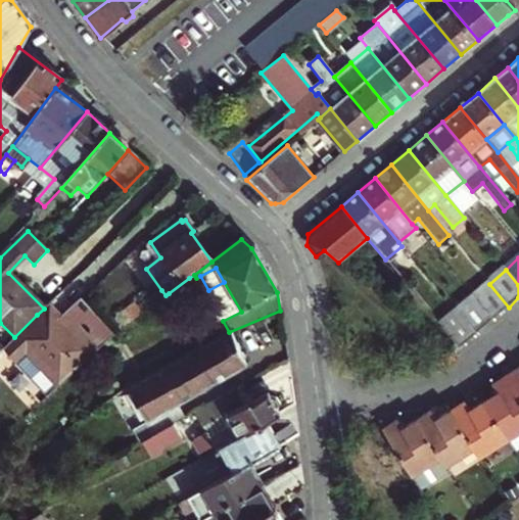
[(189,278),(169,293),(174,300),(194,287),(189,278)]
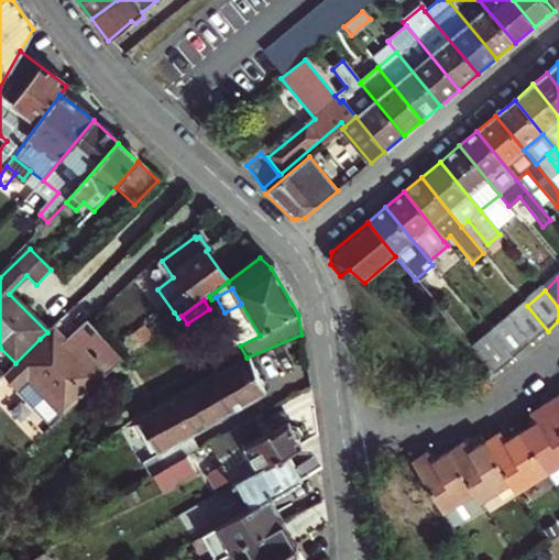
[(510,320),(530,347),(548,331),(527,306),(510,320)]
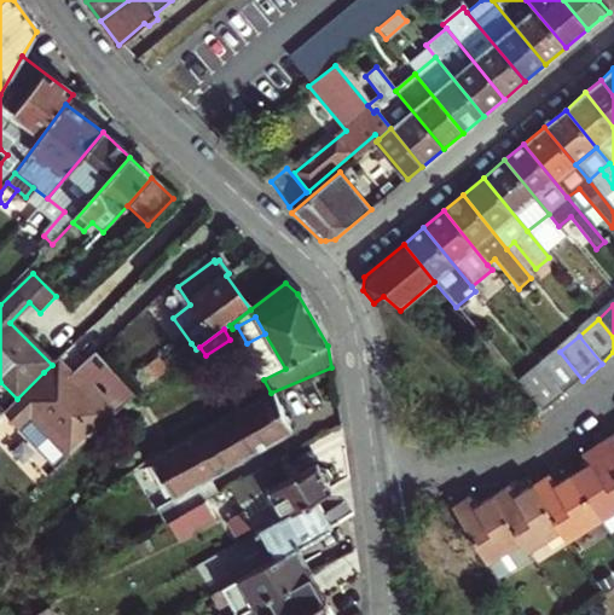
[(196,349),(191,343),(164,364),(168,370),(196,349)]
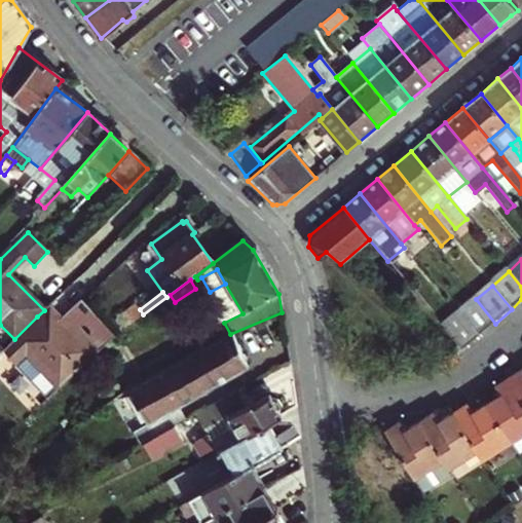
[(458,313),(479,338),(495,324),(476,299),(458,313)]
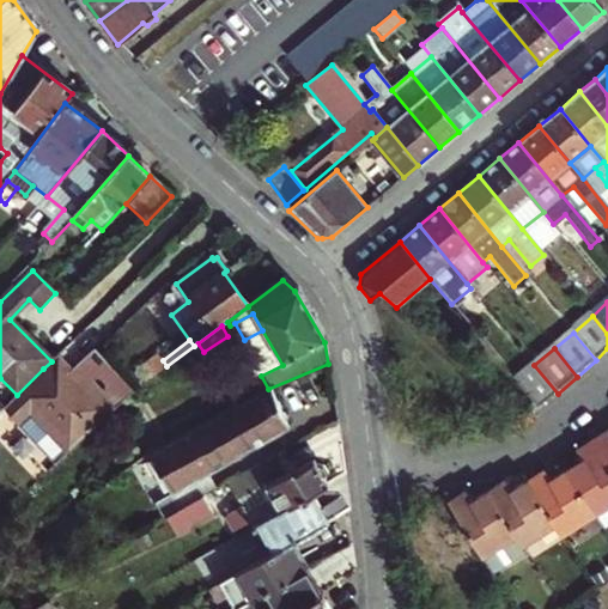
[(1,412),(56,466),(131,395),(91,354),(67,377),(59,385),(43,369),(17,395),(1,412)]
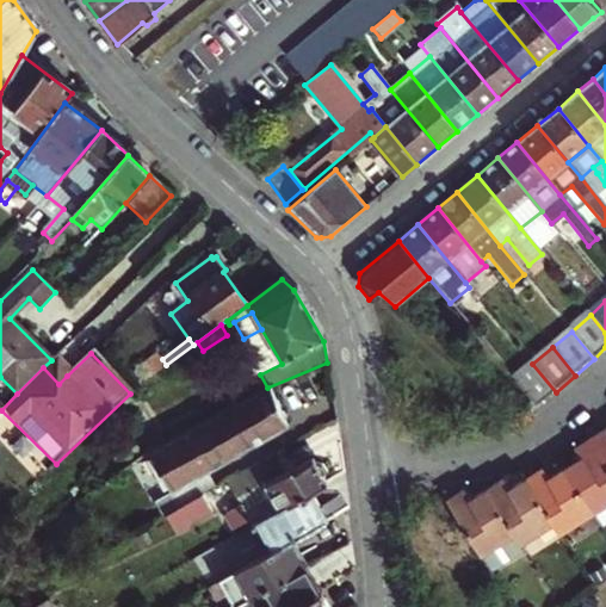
[(51,360),(43,367),(59,384),(67,376),(51,359),(51,360)]
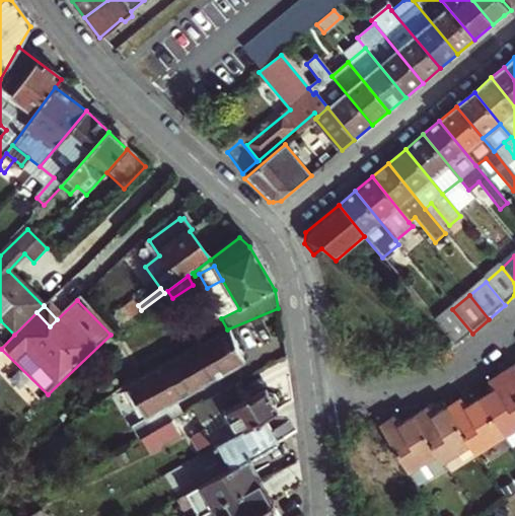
[(133,309),(137,314),(141,310),(138,305),(133,309)]
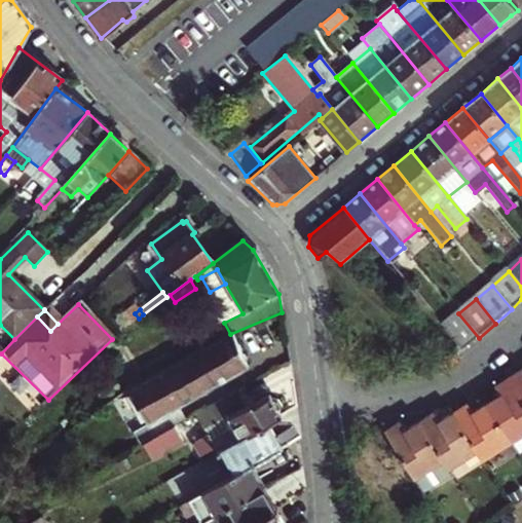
[(479,338),(458,313),(441,328),(461,352),(479,338)]
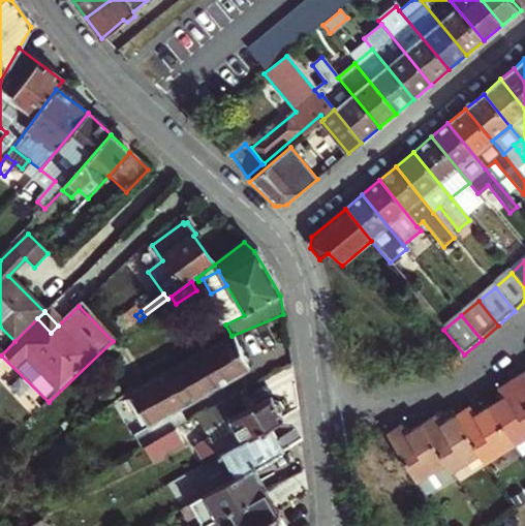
[(129,398),(149,432),(250,371),(232,336),(129,398)]
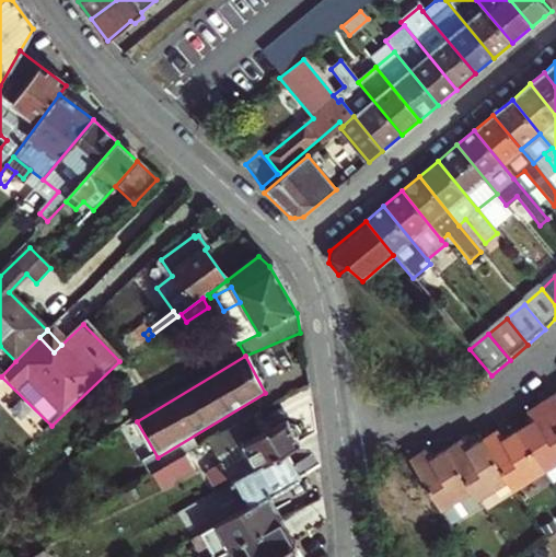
[(555,394),(544,402),(555,420),(555,394)]
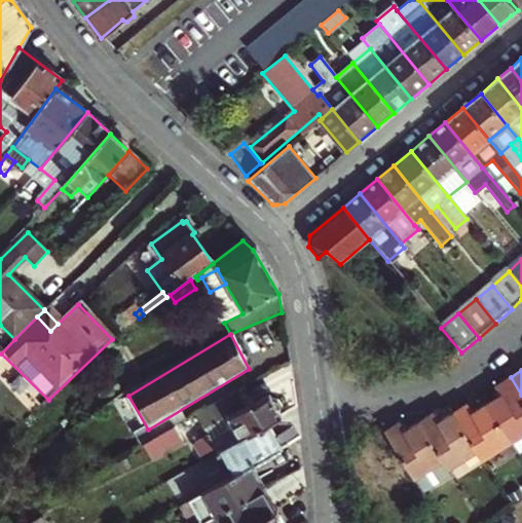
[(521,450),(521,395),(511,377),(495,386),(500,395),(487,403),(510,441),(518,453),(521,450)]
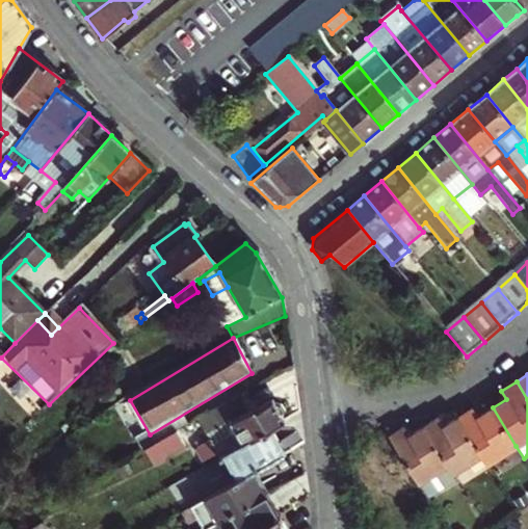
[(219,459),(225,456),(270,430),(284,422),(282,418),(284,414),(284,412),(281,407),(279,406),(274,406),(271,402),(255,412),(245,395),(200,423),(210,442),(199,449),(205,460),(217,454),(219,459)]
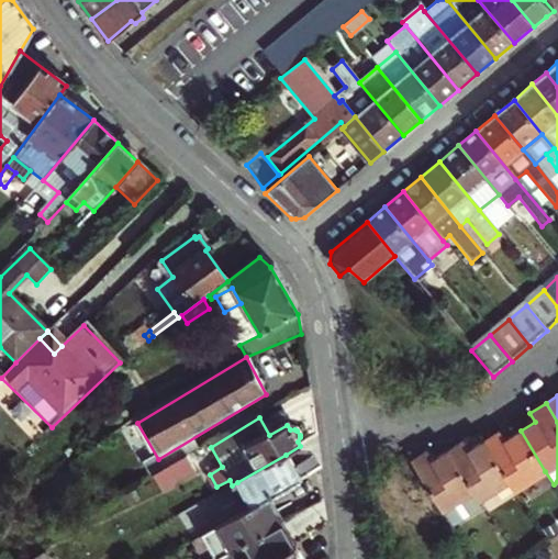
[(531,480),(545,471),(521,431),(505,439),(500,432),(484,442),(509,481),(516,493),(533,483),(531,480)]
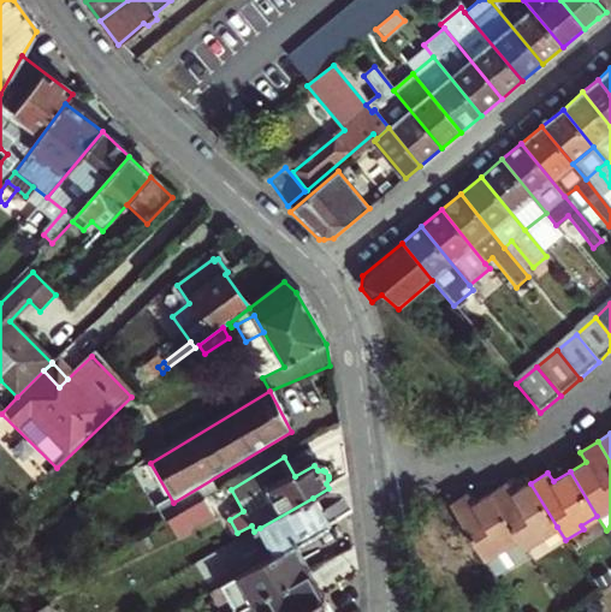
[(541,536),(557,527),(531,483),(515,493),(509,483),(492,494),(526,550),(543,539),(541,536)]
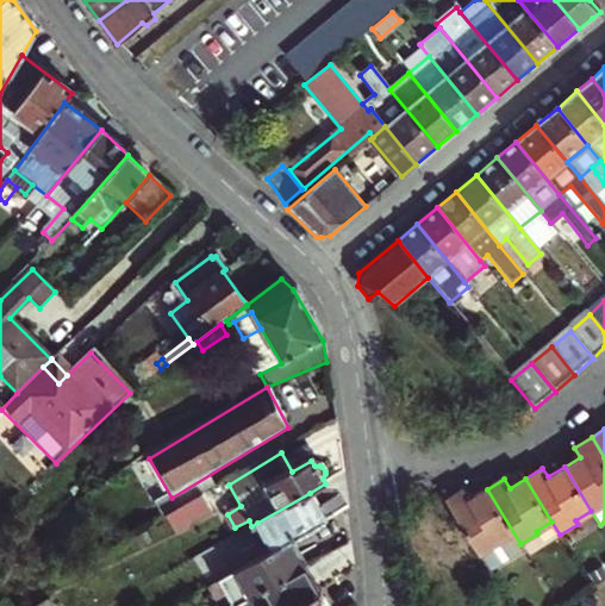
[(524,551),(521,544),(487,489),(471,499),(466,489),(447,501),(491,572),(524,551)]
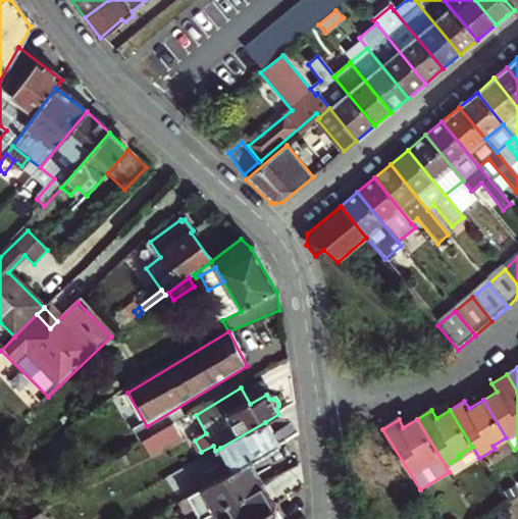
[(234,471),(246,464),(278,446),(265,422),(220,448),(234,471)]
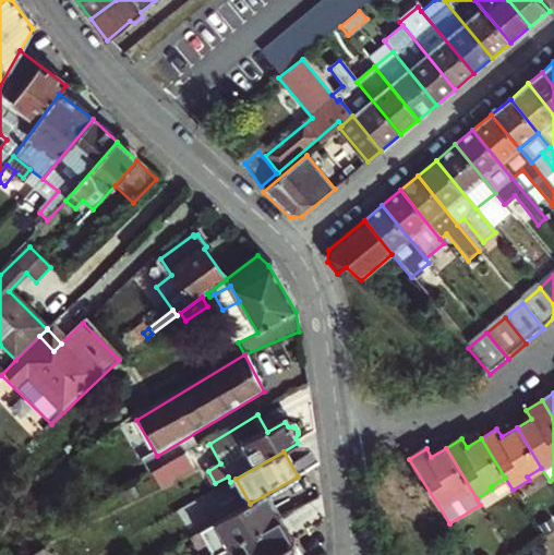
[(185,458),(153,479),(163,495),(195,474),(185,458)]
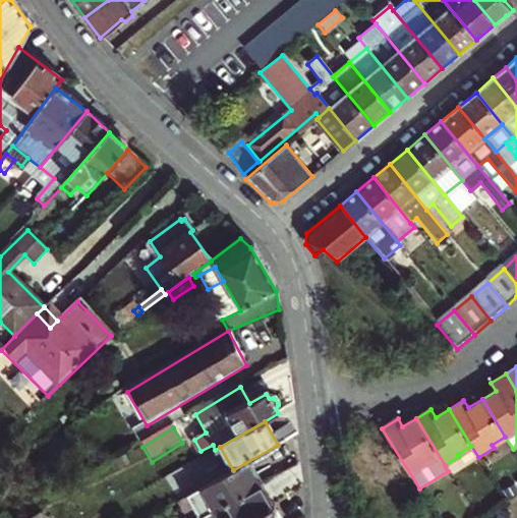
[(165,463),(171,474),(193,462),(187,451),(165,463)]
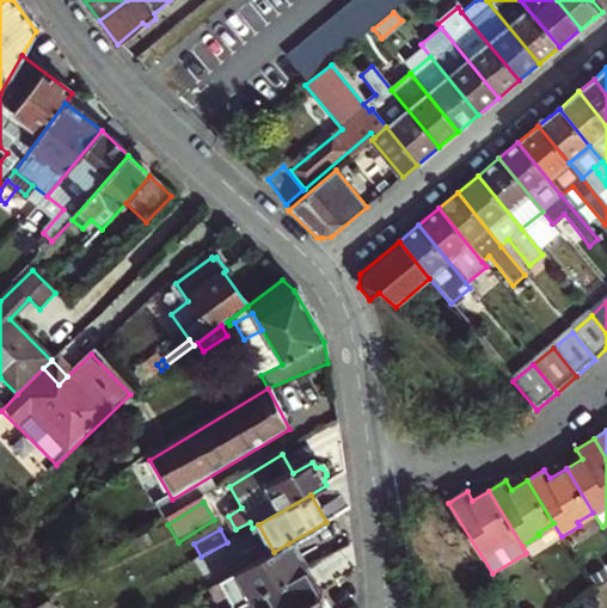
[(218,584),(230,607),(239,607),(304,571),(288,544),(274,552),(218,584)]
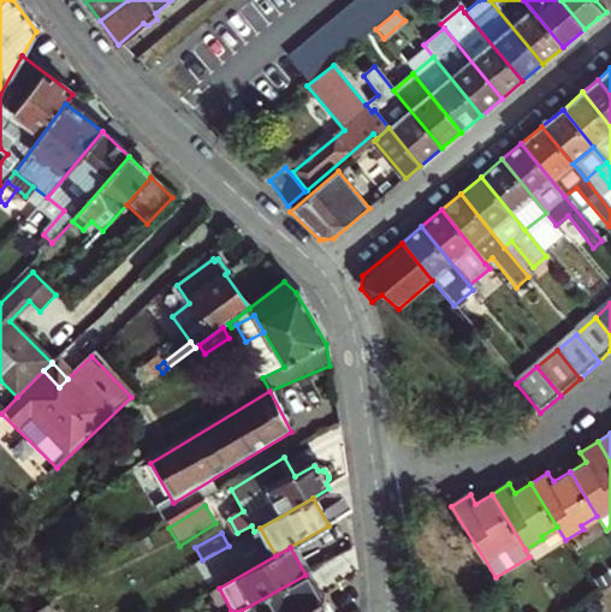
[(306,575),(241,611),(300,611),(320,600),(306,575)]
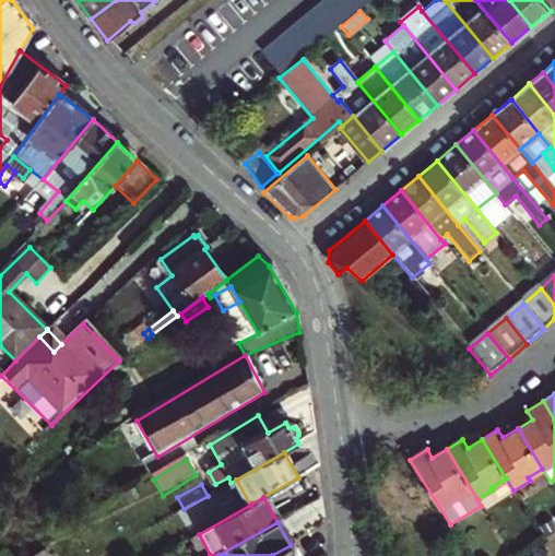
[(296,555),(291,545),(272,555),(296,555)]
